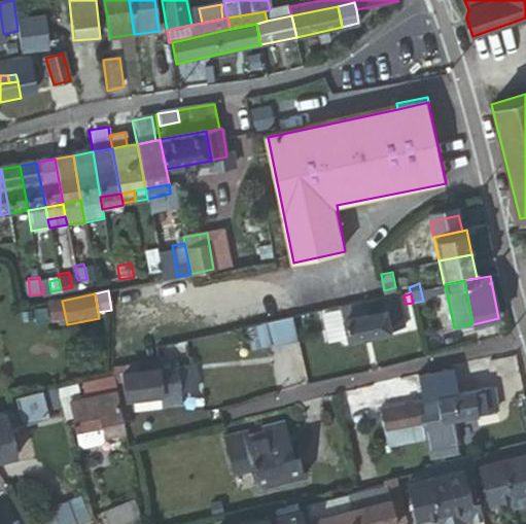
[(62,301),(47,305),(51,322),(66,319),(62,301)]
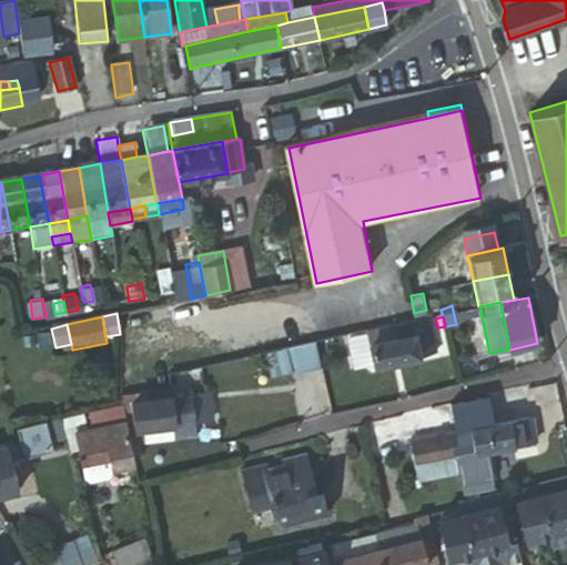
[(414,333),(419,356),(436,352),(431,329),(414,333)]
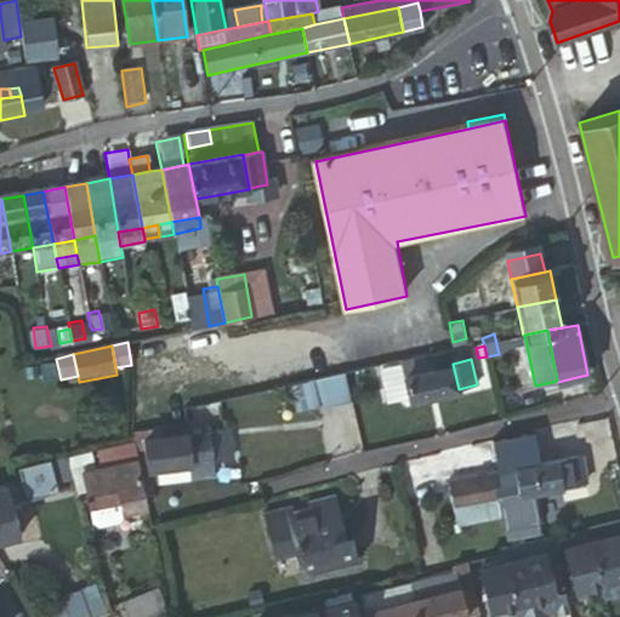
[(410,401),(459,389),(453,364),(404,376),(410,401)]
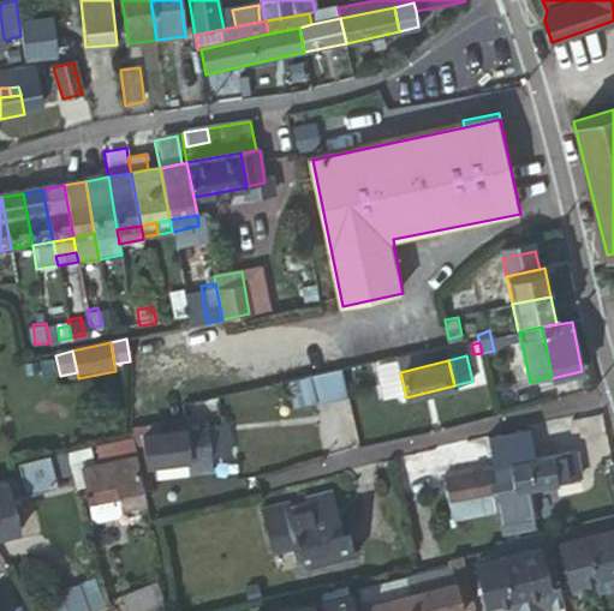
[(310,376),(316,401),(316,402),(347,395),(341,369),(310,376)]
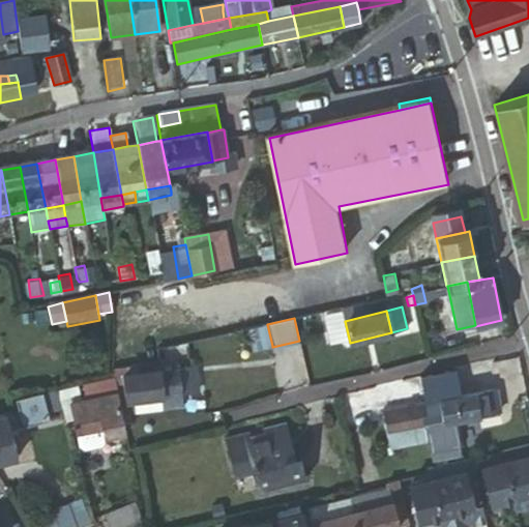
[(267,324),(246,328),(252,350),(272,346),(267,324)]
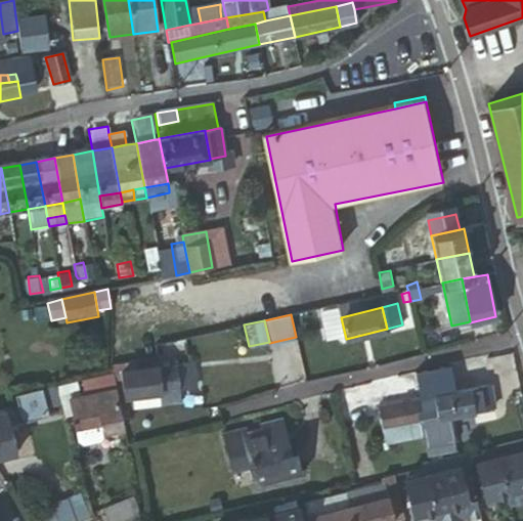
[(175,364),(178,388),(193,385),(189,361),(175,364)]
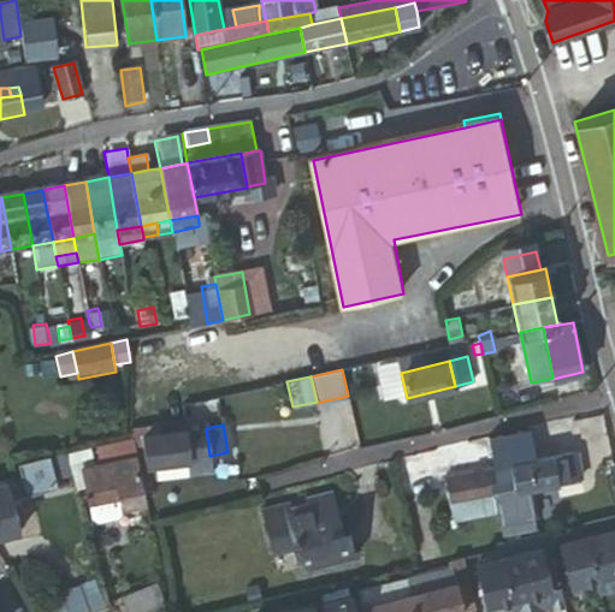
[(190,459),(210,456),(206,428),(197,429),(185,432),(190,459)]
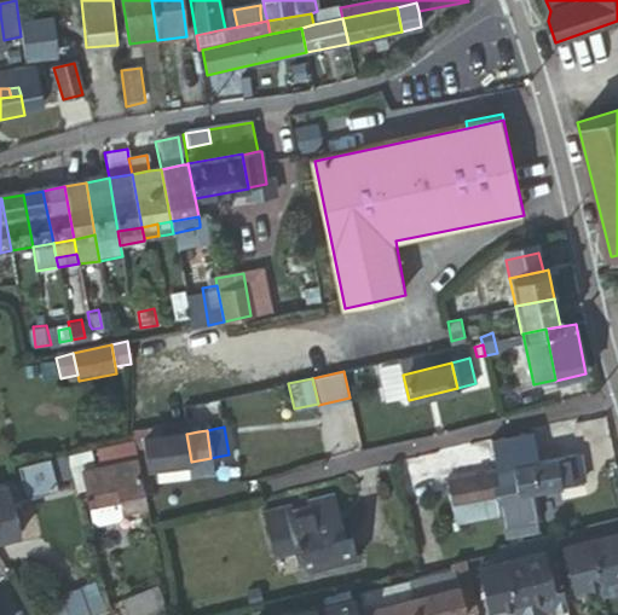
[(139,471),(191,462),(186,434),(142,442),(133,444),(137,460),(139,471)]
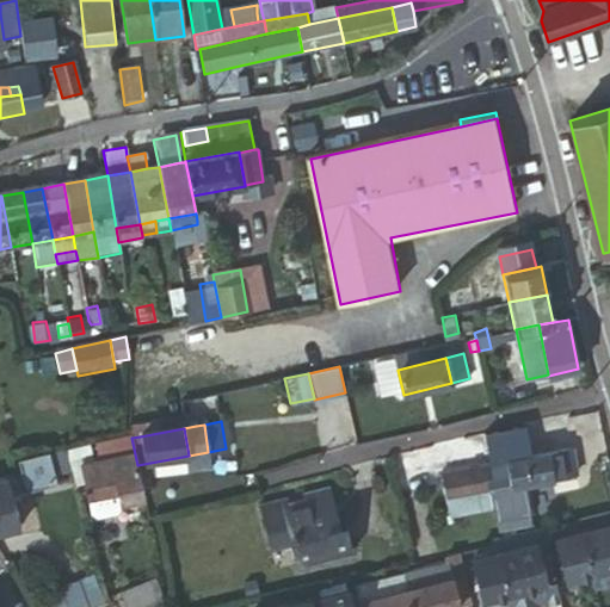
[(530,458),(524,429),(488,437),(493,465),(530,458)]
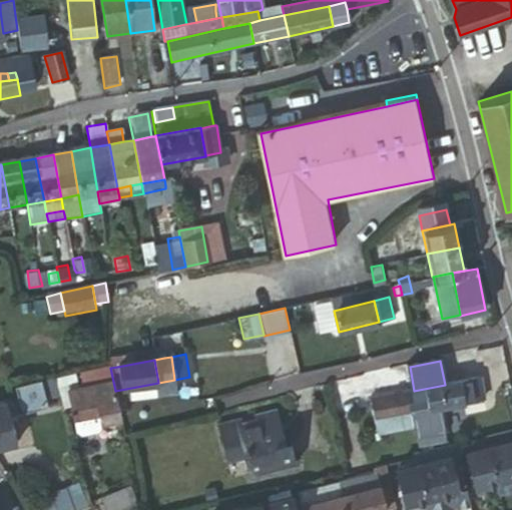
[(110,368),(109,365),(80,372),(83,388),(113,382),(110,368)]
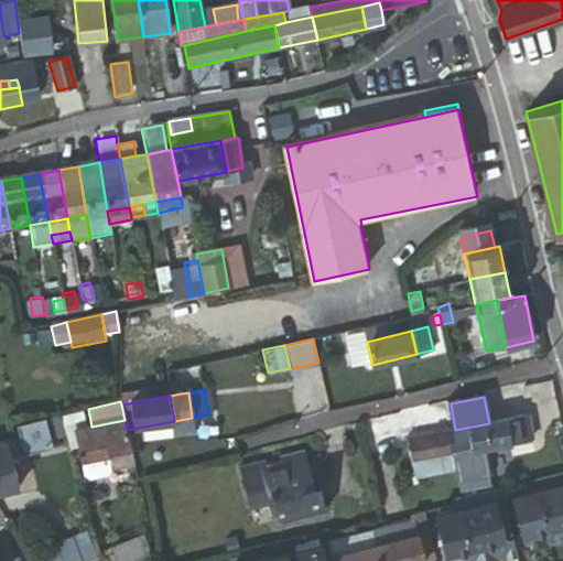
[(455,430),(450,431),(454,453),(456,466),(457,477),(490,472),(485,444),(530,437),(527,416),(489,423),(455,430)]
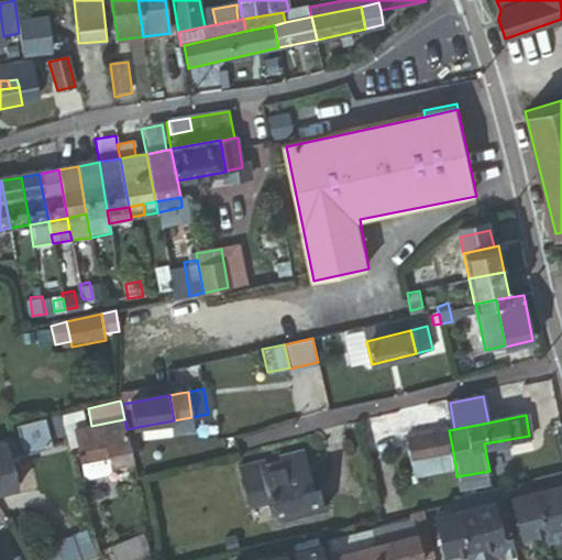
[(127,429),(124,419),(91,426),(75,429),(79,447),(106,442),(109,457),(110,464),(134,460),(127,429)]
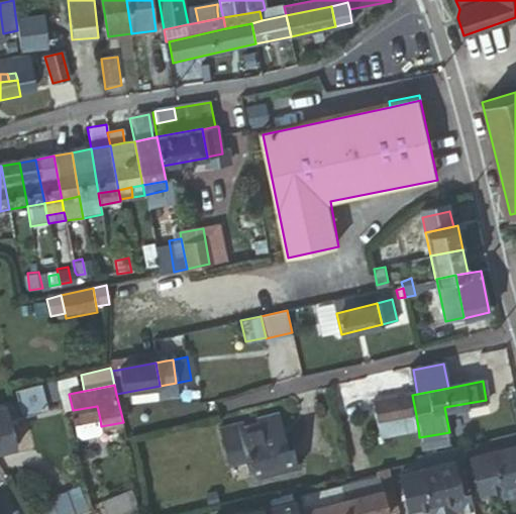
[(416,415),(412,395),(374,402),(379,433),(418,427),(416,415)]
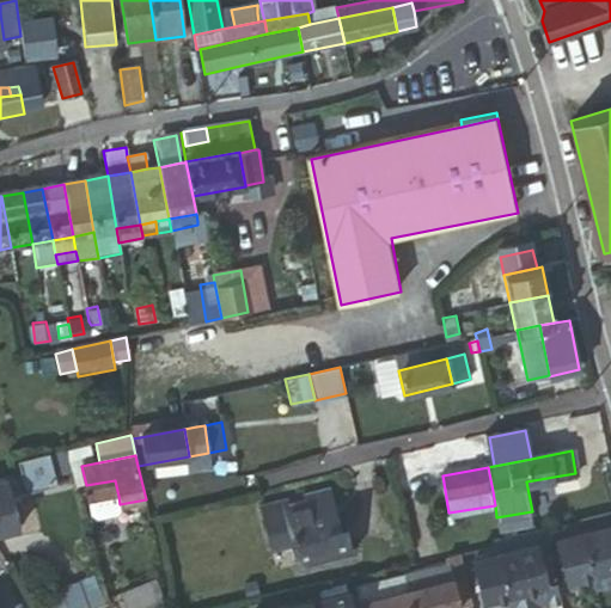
[(26,478),(8,483),(13,498),(30,493),(26,478)]
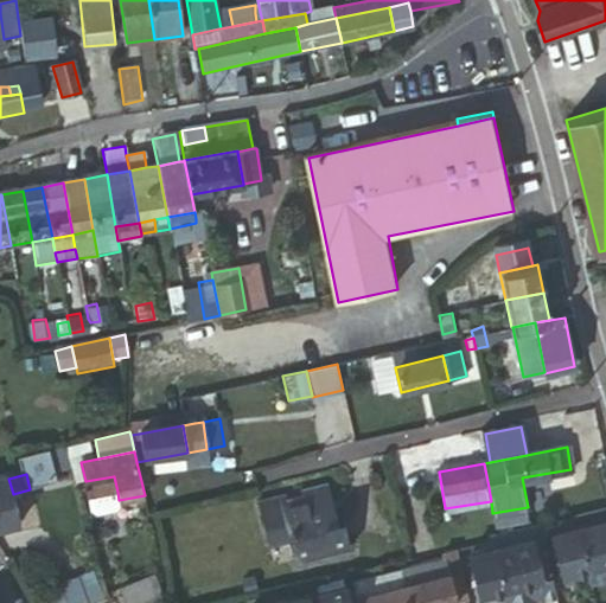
[(88,496),(117,492),(114,476),(85,481),(88,496)]
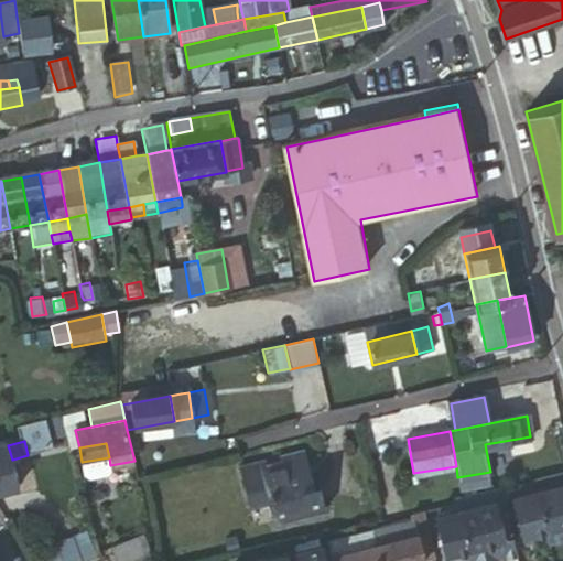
[(8,445),(0,446),(0,494),(19,489),(12,460),(8,445)]
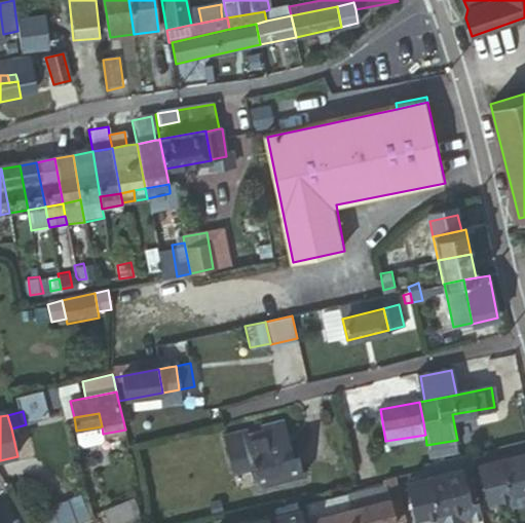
[(252,489),(299,478),(293,453),(288,454),(280,425),(260,430),(261,435),(246,438),(245,433),(223,438),(232,476),(248,472),(252,489)]
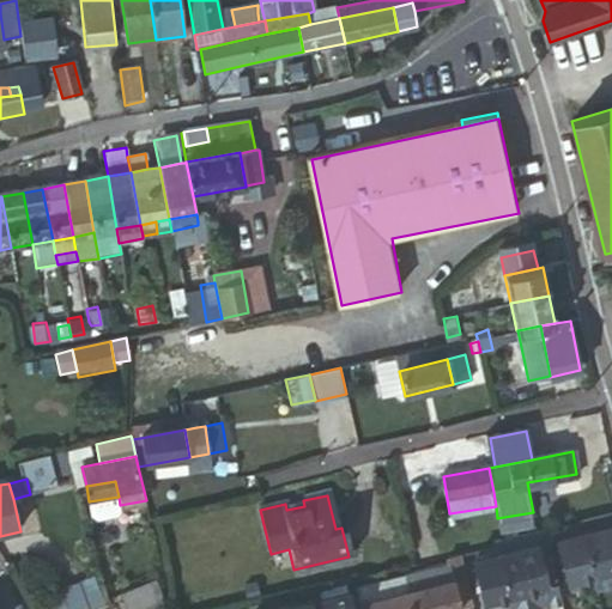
[(120,505),(119,497),(89,501),(92,518),(97,521),(117,518),(121,512),(120,505)]
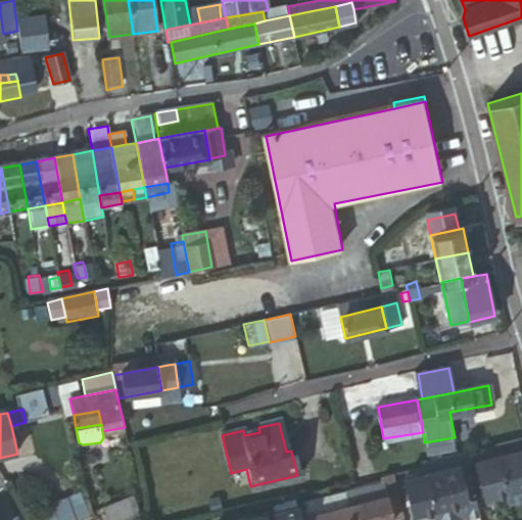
[(521,448),(521,441),(493,448),(493,452),(501,450),(502,455),(521,448)]
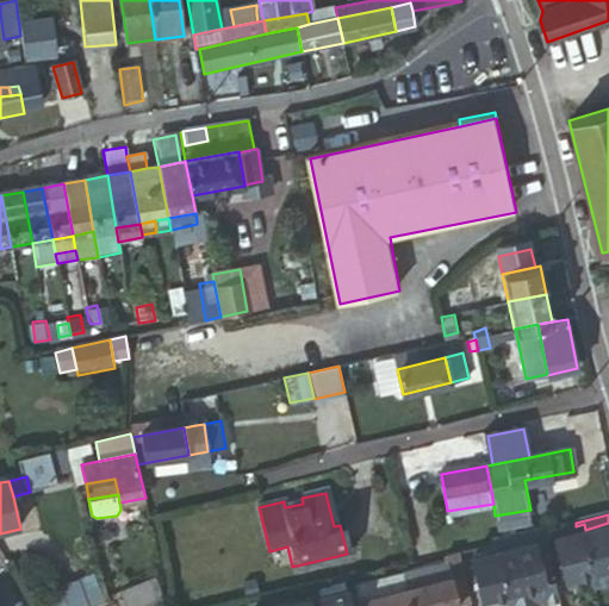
[(608,523),(585,530),(577,530),(589,574),(608,568),(608,523)]
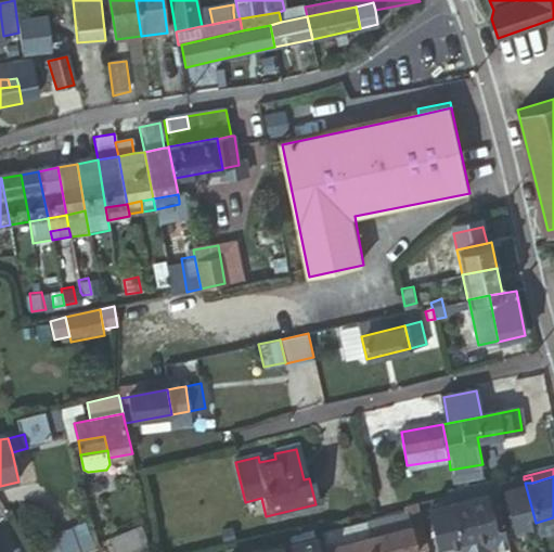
[(513,528),(536,523),(525,483),(503,489),(513,528)]
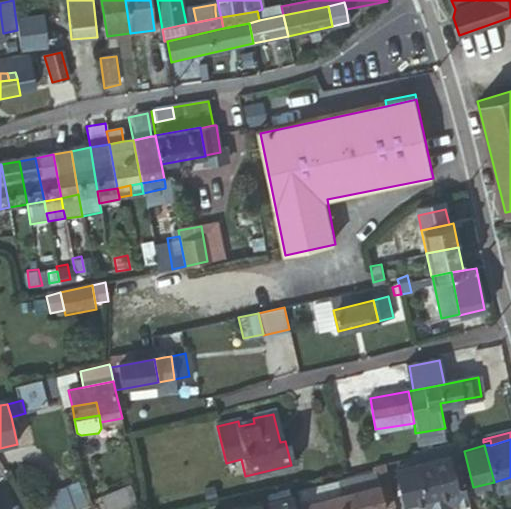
[(413,457),(414,463),(423,500),(425,508),(461,508),(457,492),(464,490),(454,446),(413,457)]
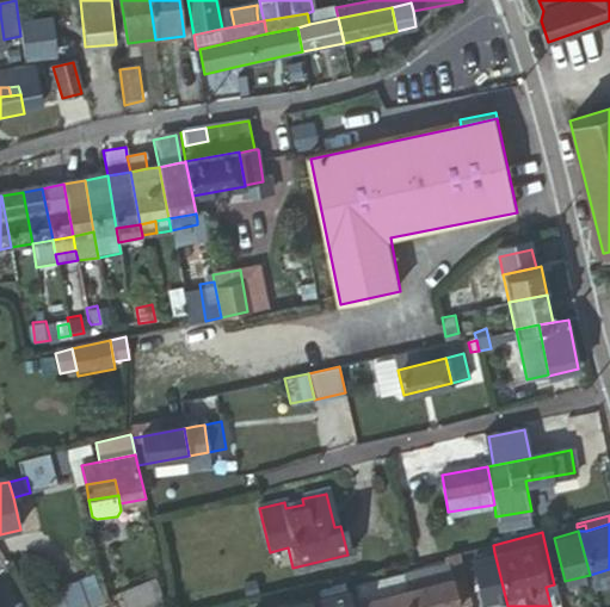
[(505,596),(494,552),(472,558),(484,602),(505,596)]
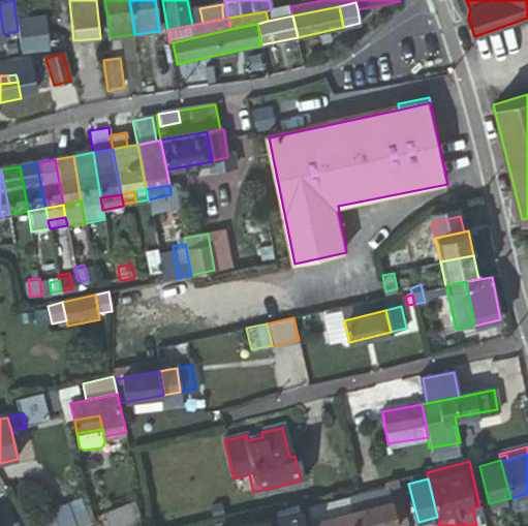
[(402,525),(407,524),(397,480),(386,482),(386,486),(346,496),(347,500),(353,525),(402,525)]
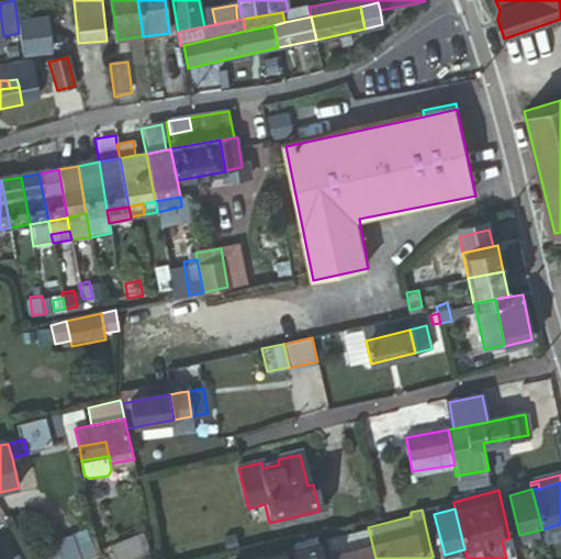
[(367,522),(328,530),(325,532),(327,541),(361,533),(360,527),(368,525),(367,522)]
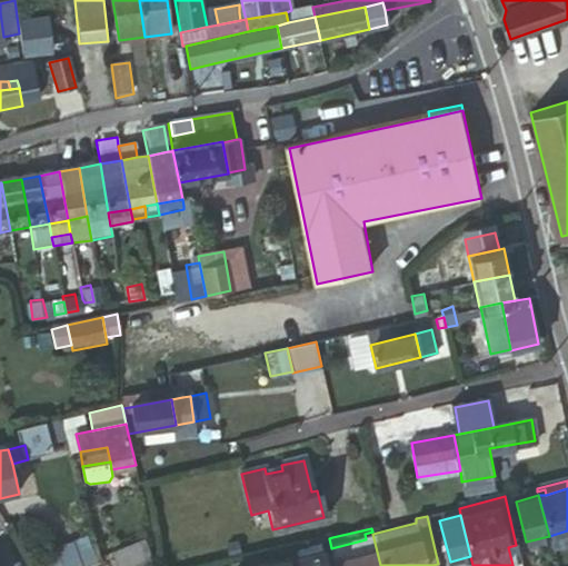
[(567,530),(549,536),(551,548),(567,544),(567,530)]
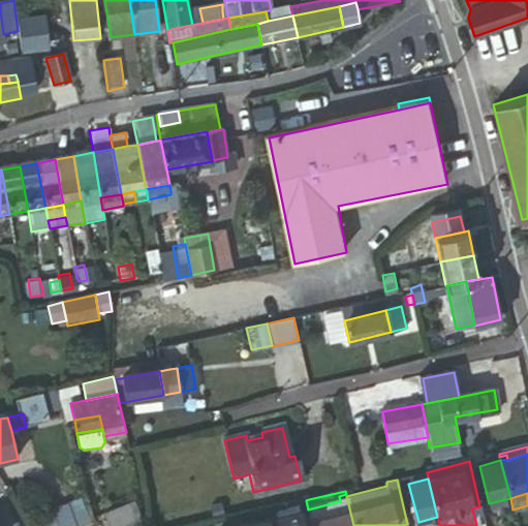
[(340,501),(308,509),(312,525),(353,525),(347,500),(340,501)]
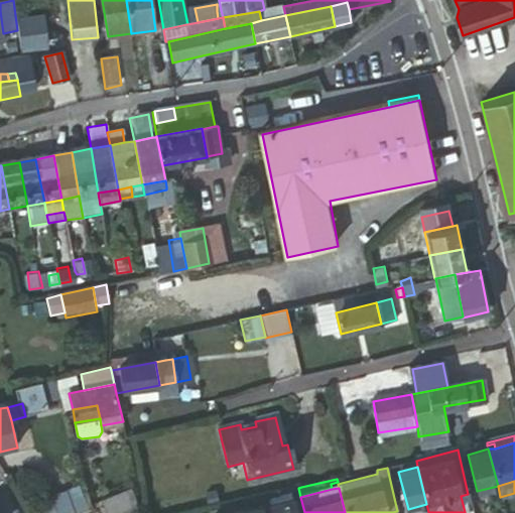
[(268,495),(272,512),(294,512),(289,490),(268,495)]
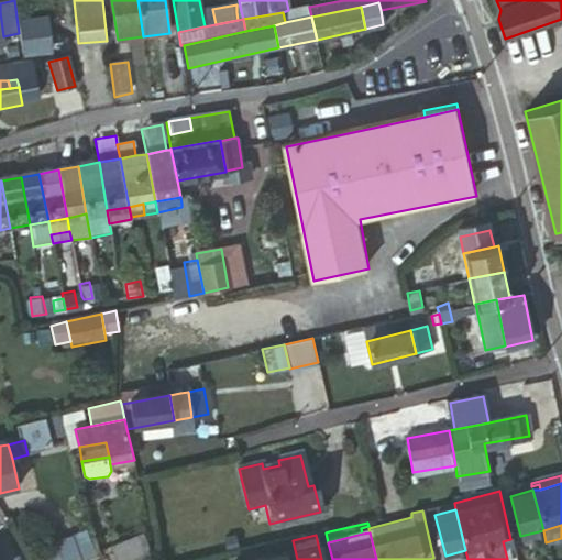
[(507,559),(515,558),(510,539),(503,541),(507,559)]
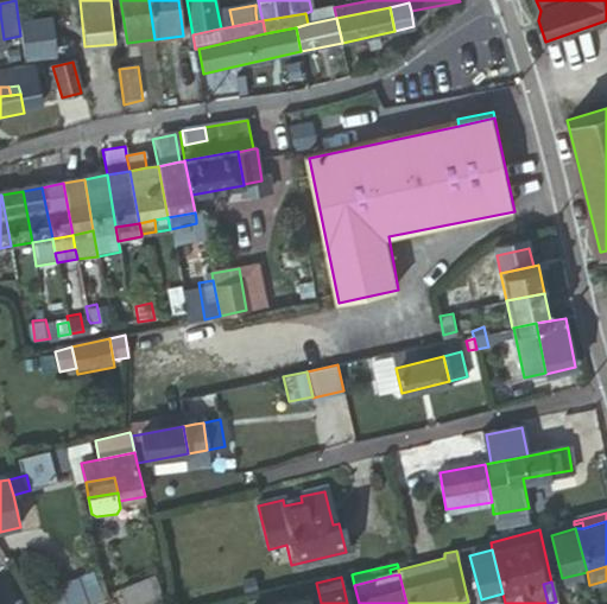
[(159,603),(163,602),(157,583),(117,597),(118,603),(159,603)]
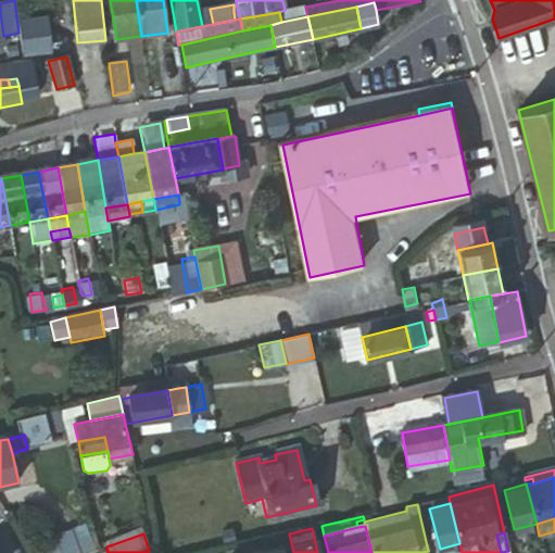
[(289,552),(288,543),(280,545),(281,552),(289,552)]
